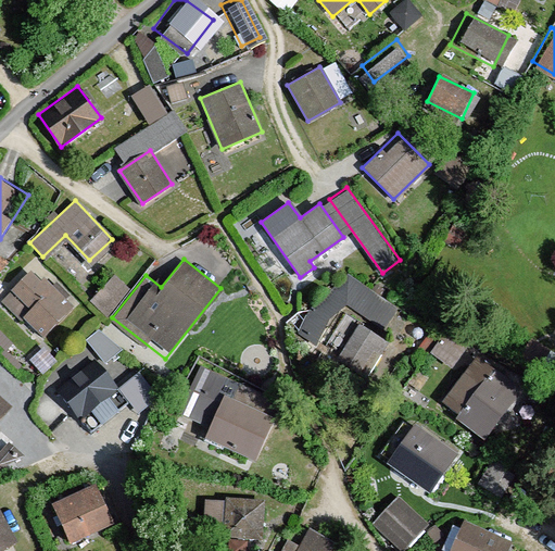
[(30,270),(1,298),(37,334),(66,305),(30,270)]
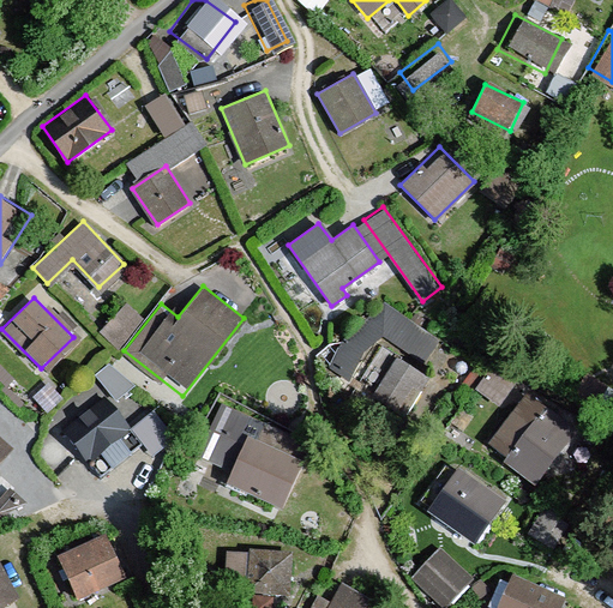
[(420,361),(437,336),(380,298),(341,336),(329,363),(348,375),(366,350),(380,335),(420,361)]
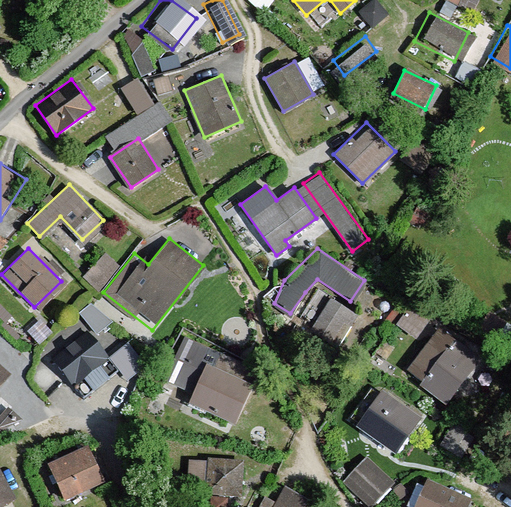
[(82,276),(98,288),(118,262),(103,250),(82,276)]
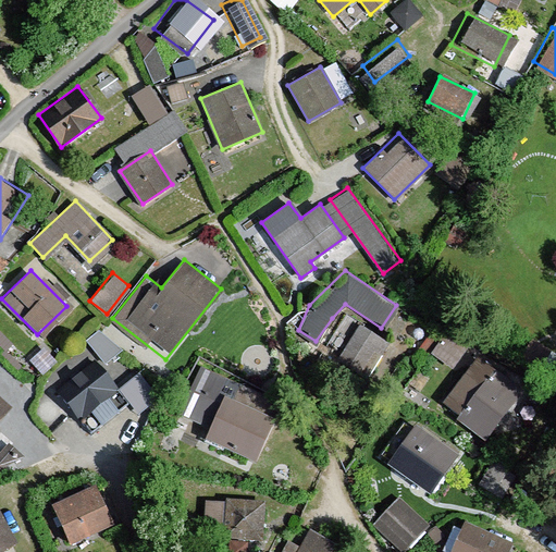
[(87,334),(109,351),(119,338),(97,321),(87,334)]
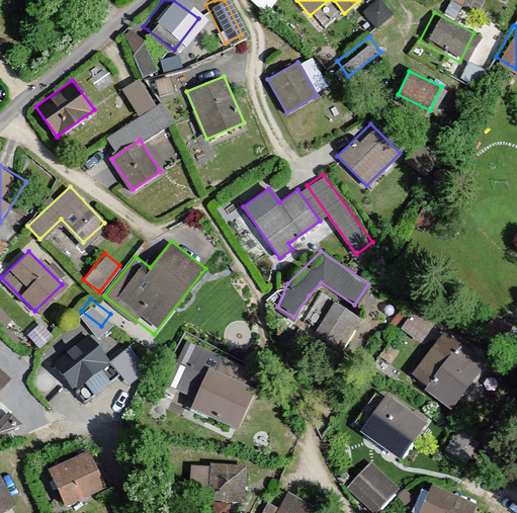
[(333,301),(313,335),(339,351),(360,317),(333,301)]
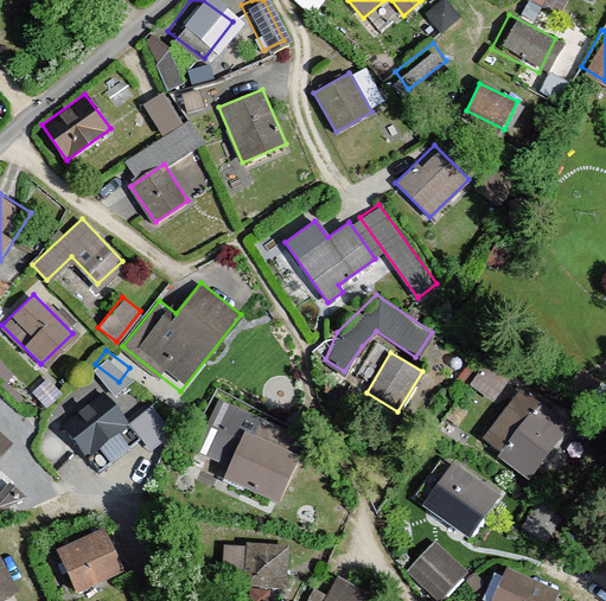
[(61,423),(87,456),(129,422),(103,389),(61,423)]
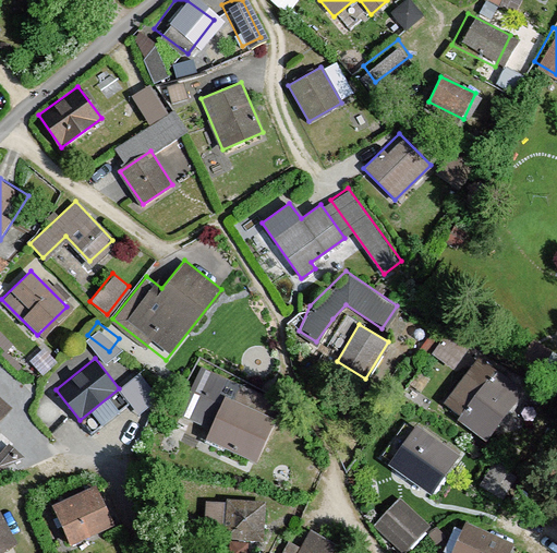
[(521,392),(481,360),(445,404),(485,436),(521,392)]
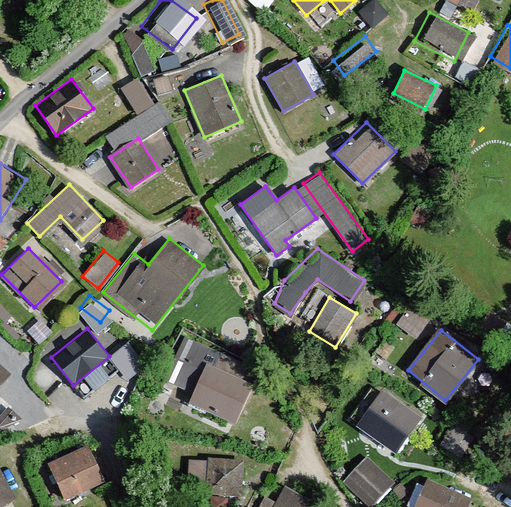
[(0,390),(14,374),(0,362),(0,390)]
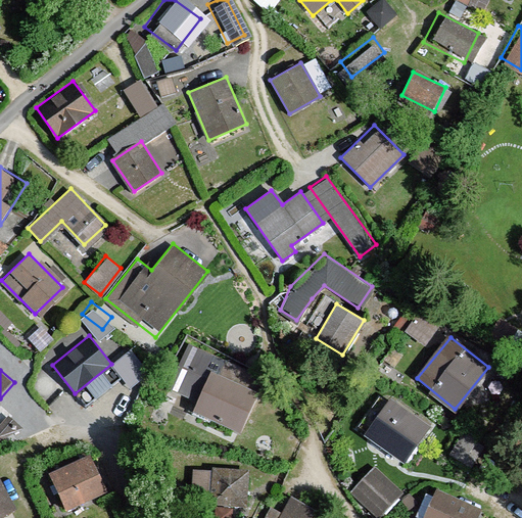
[(204,375),(188,414),(236,434),(252,395),(204,375)]
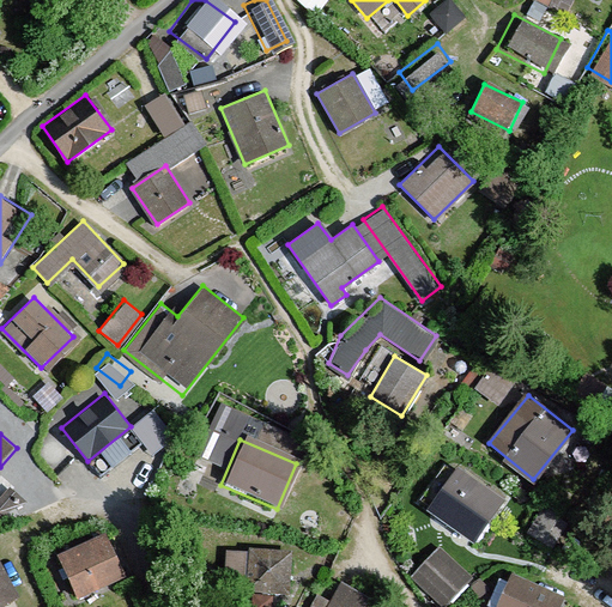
[(503,503),(456,468),(425,510),(472,545),(503,503)]
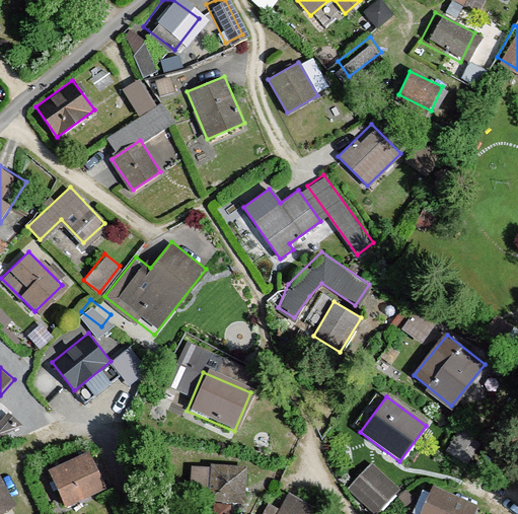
[(246,462),(183,459),(181,493),(244,497),(246,462)]
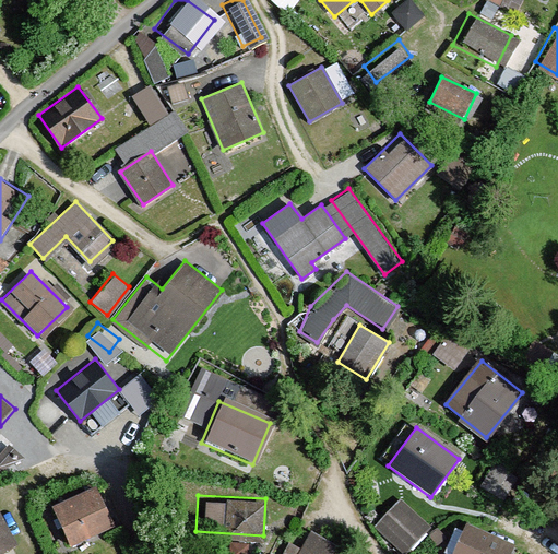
[(96,496),(62,508),(74,542),(108,530),(96,496)]
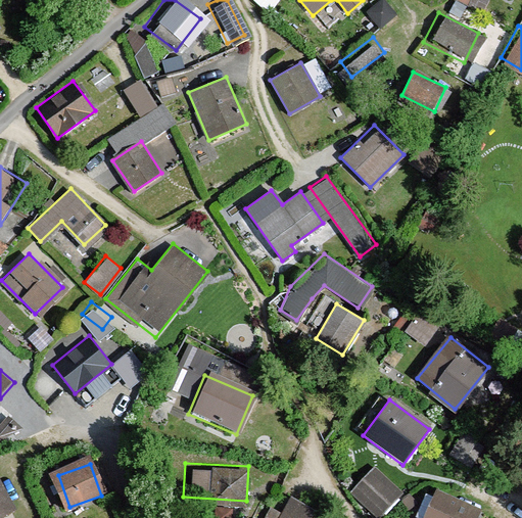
[(395,490),(365,464),(343,490),(374,516),(395,490)]
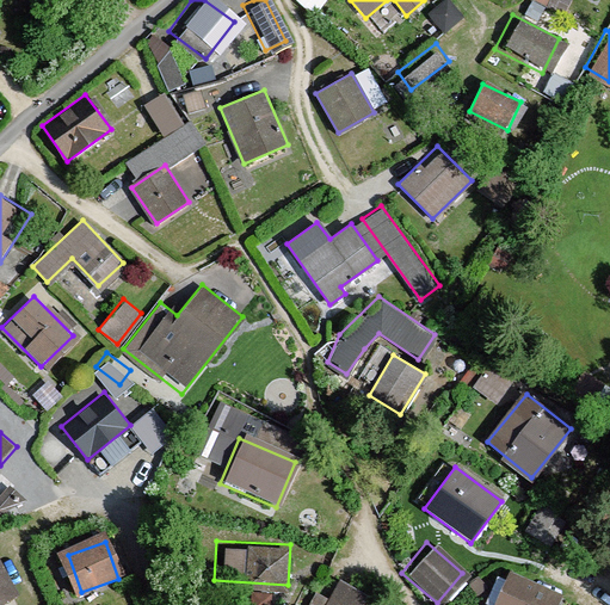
[(567,604),(572,593),(519,570),(505,604),(567,604)]
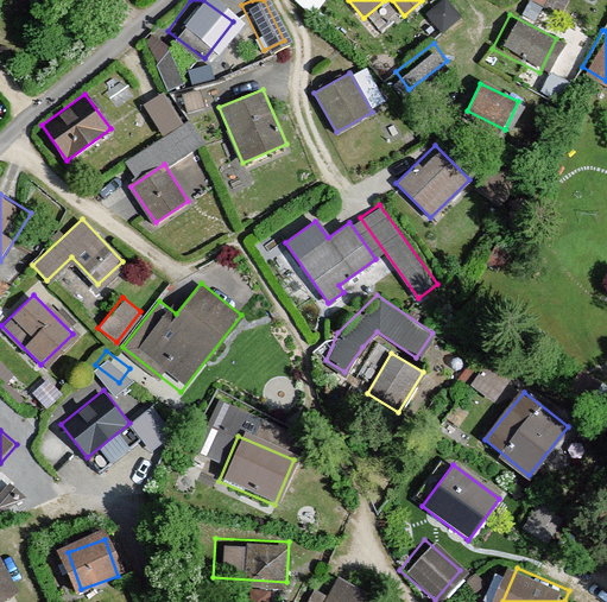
[(335,570),(333,583),(310,580),(305,601),(372,601),(378,578),(335,570)]
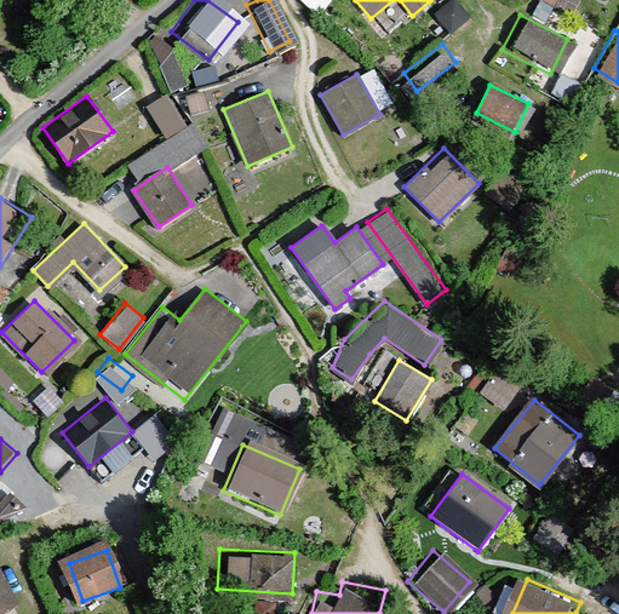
[(0,613),(11,608),(0,587),(0,613)]
